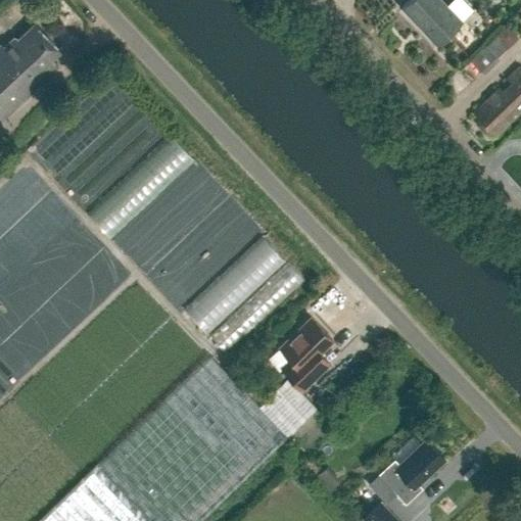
[(440,0),(409,0),(400,8),(436,45),(461,20),(440,0)]
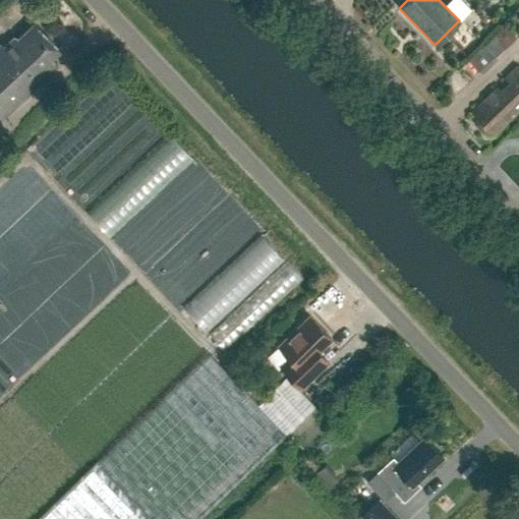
[(0,118),(2,121),(59,67),(51,60),(60,52),(35,24),(17,40),(15,37),(4,48),(1,45),(0,46),(0,118)]
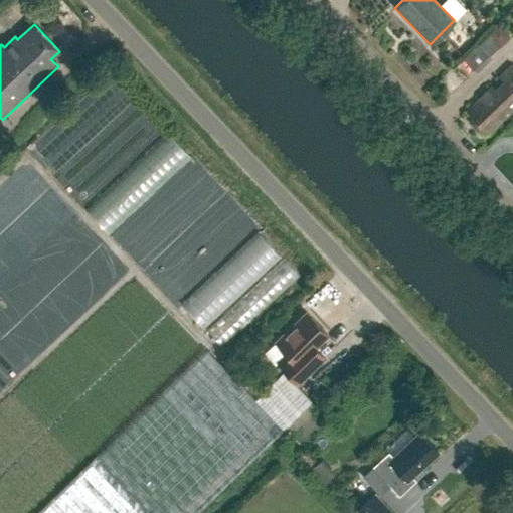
[(474,74),(489,59),(476,46),(461,60),(474,74)]
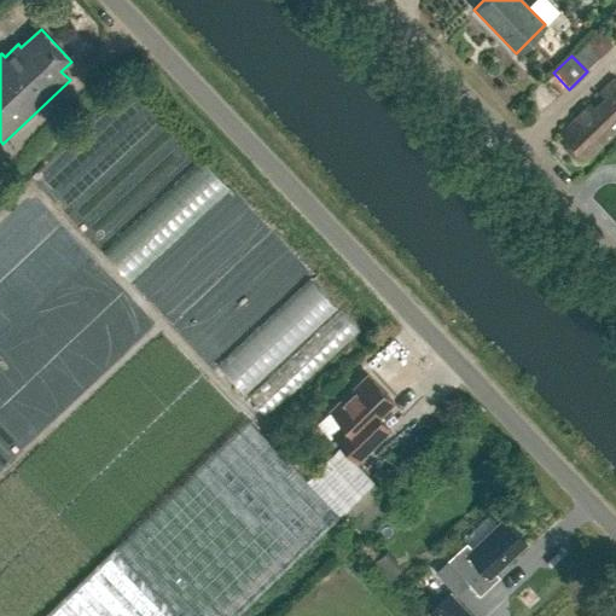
[(600,96),(559,134),(564,139),(562,141),(577,158),(580,156),(585,160),(615,129),(615,81),(614,80),(599,94),(600,96)]
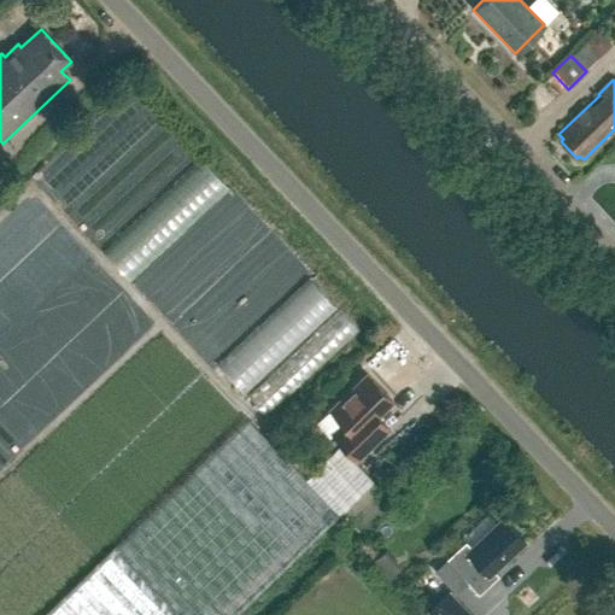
[(229,384),(322,297),(298,271),(205,358),(229,384)]
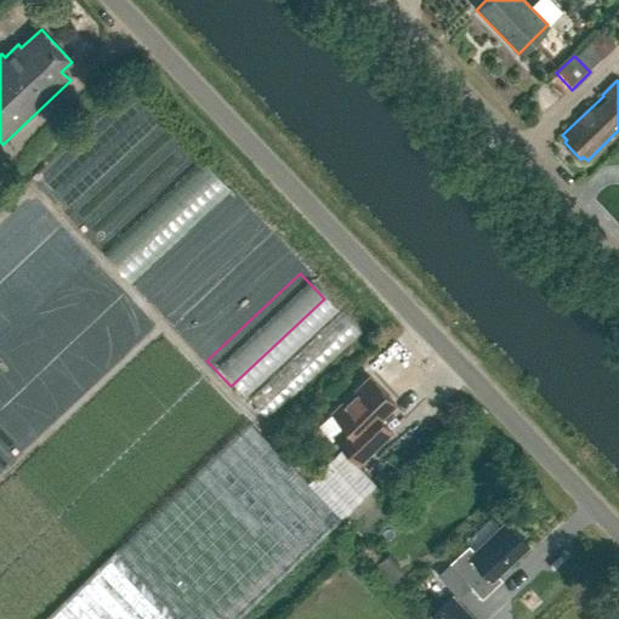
[(310,317),(318,333),(341,321),(331,305),(310,317)]
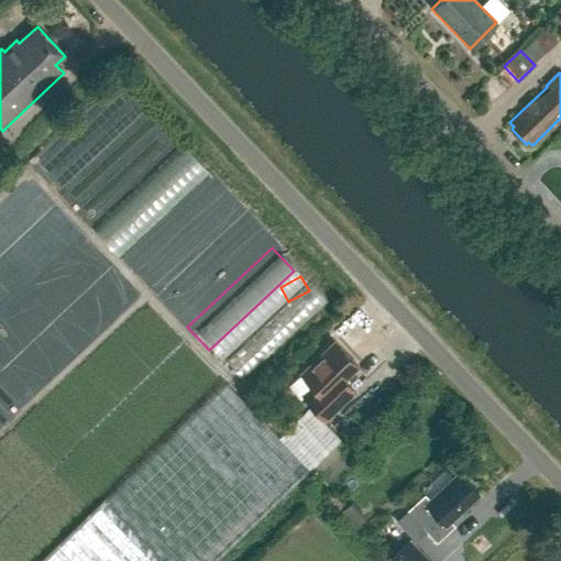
[(325,418),(348,396),(354,391),(343,380),(358,365),(336,342),(301,374),(314,386),(304,396),(325,418)]
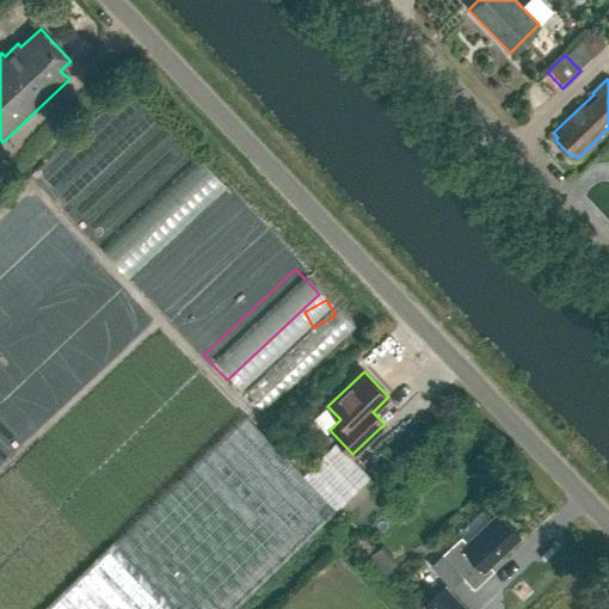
[(235,608),(370,480),(337,444),(303,477),(247,418),(47,608),(235,608)]
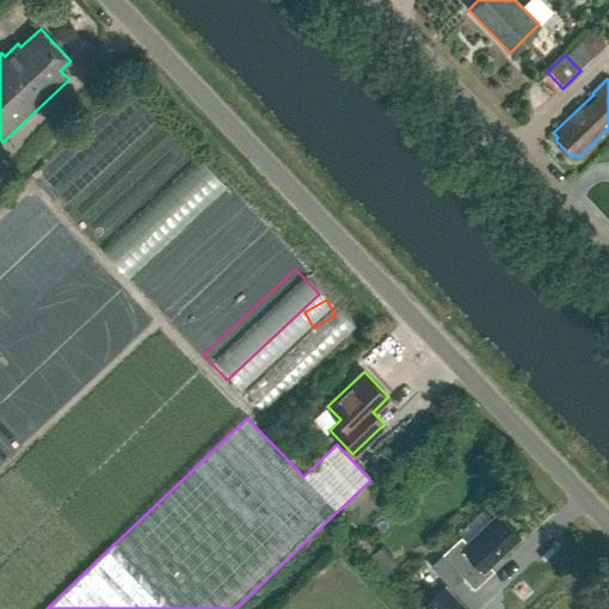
[(518,536),(499,515),(467,545),(461,537),(442,555),(474,589),(493,571),(487,565),(518,536)]
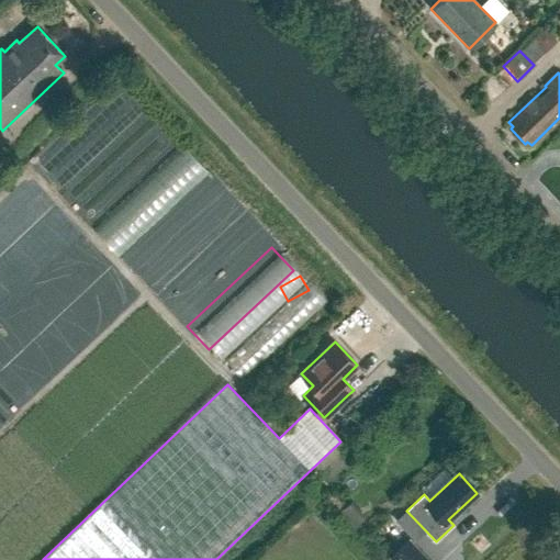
[(364,518),(348,503),(336,515),(351,530),(364,518)]
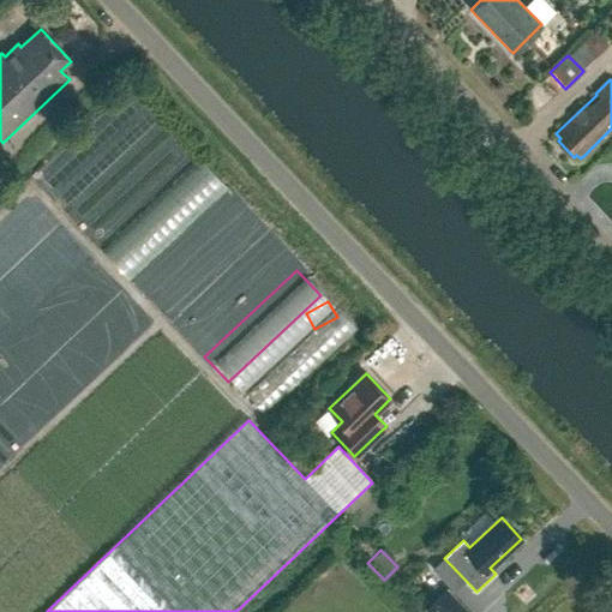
[(467,611),(448,589),(426,610),(427,611),(467,611)]
